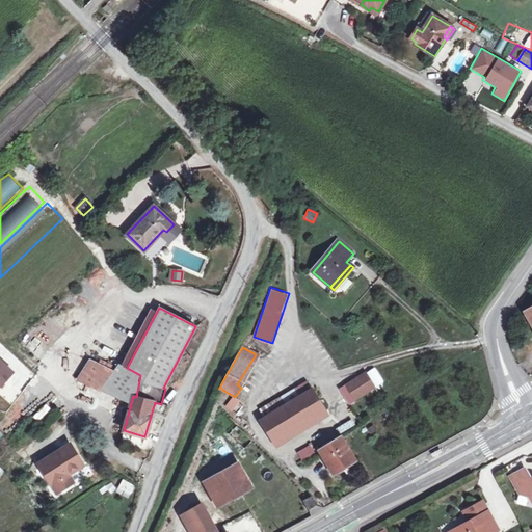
[(0,361),(0,386),(12,372),(0,361)]
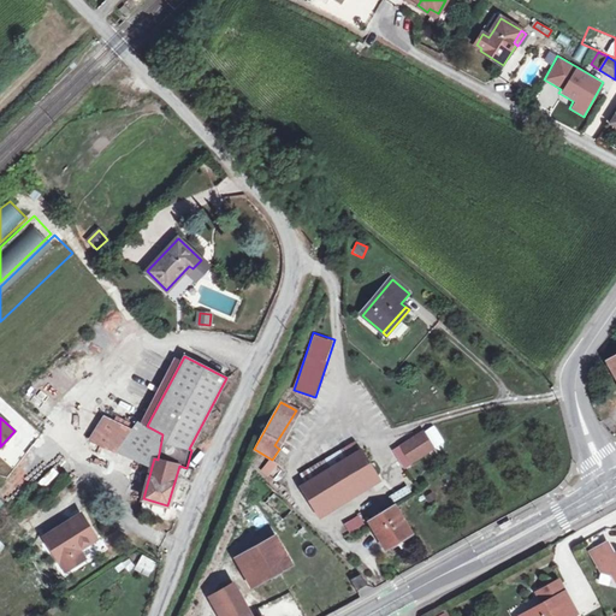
[(90,439),(152,467),(154,458),(158,460),(163,434),(147,426),(141,431),(134,430),(131,431),(104,418),(90,439)]
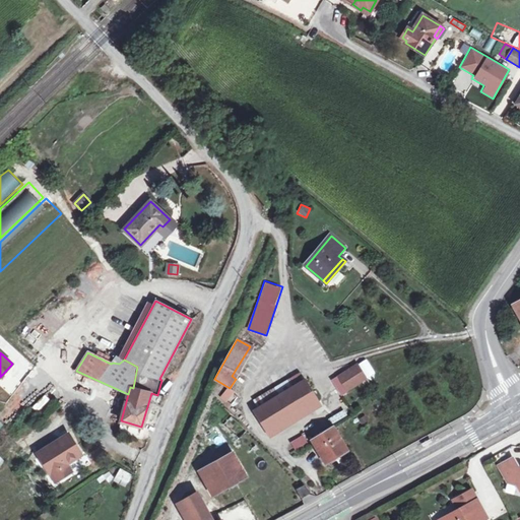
[(358,366),(354,368),(363,381),(366,378),(358,366)]
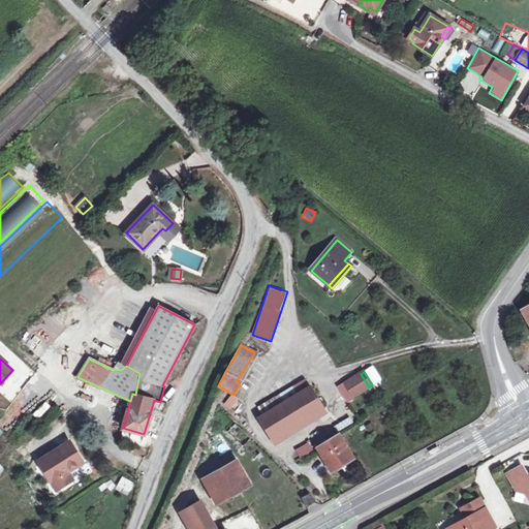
[(369,387),(361,374),(345,383),(353,397),(369,387)]
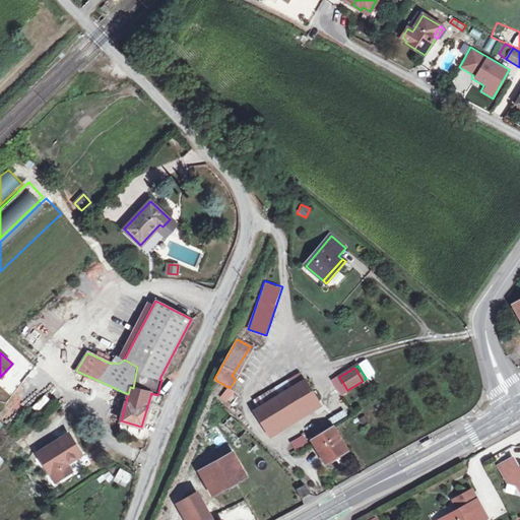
[(19,380),(0,398),(0,430),(36,396),(19,380)]
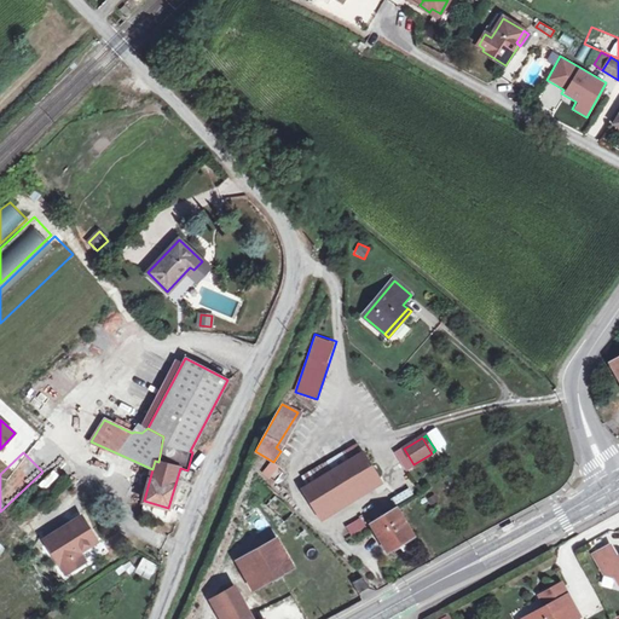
[(319,514),(379,479),(364,453),(305,489),(319,514)]
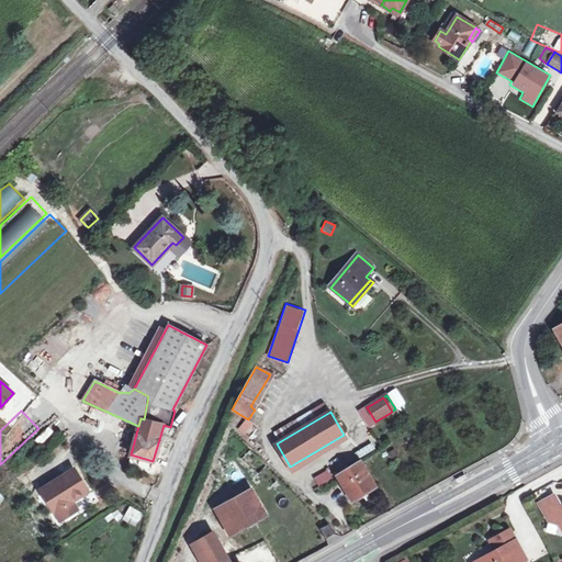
[(247,435),(251,422),(243,418),(238,431),(247,435)]
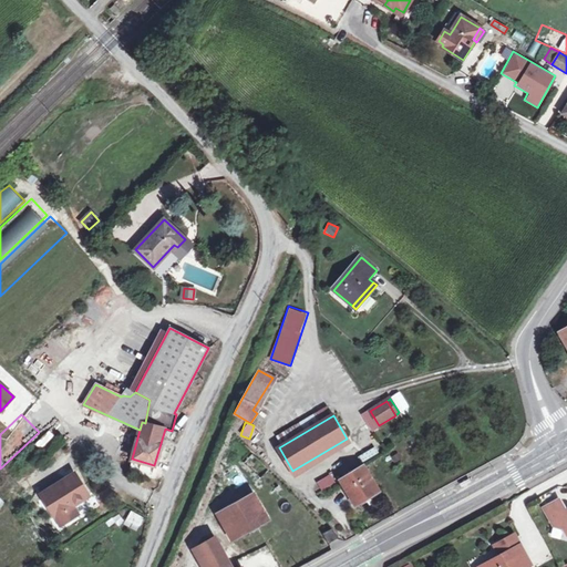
[(359,454),(362,461),(378,453),(374,446),(359,454)]
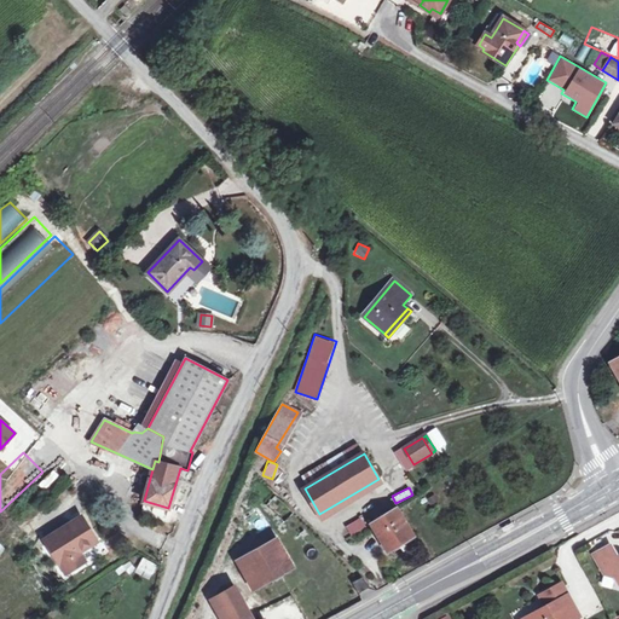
[(266,505),(283,522),(293,514),(275,497),(266,505)]
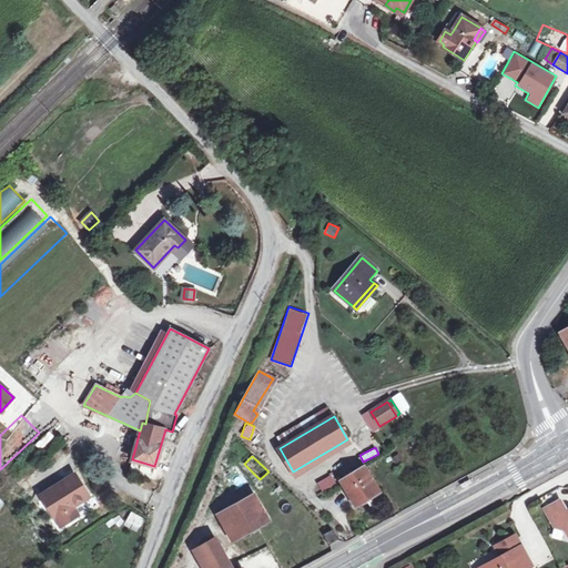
[(355,506),(378,493),(363,467),(340,482),(355,506)]
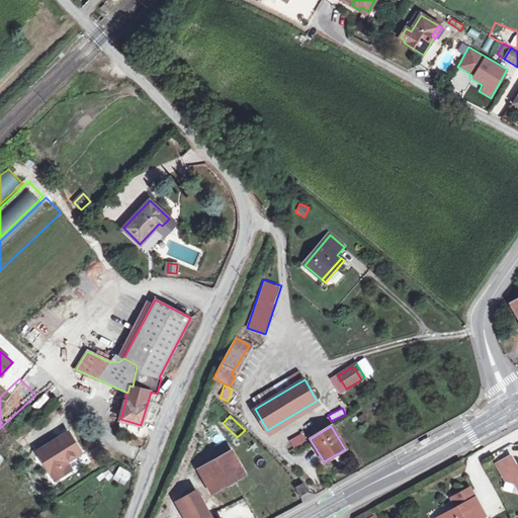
[(55,480),(65,473),(60,465),(65,462),(79,452),(67,433),(37,452),(55,480)]
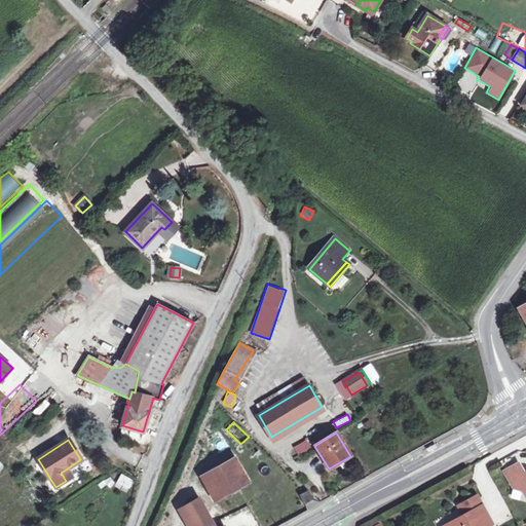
[(306,441),(294,447),(298,454),(310,448),(306,441)]
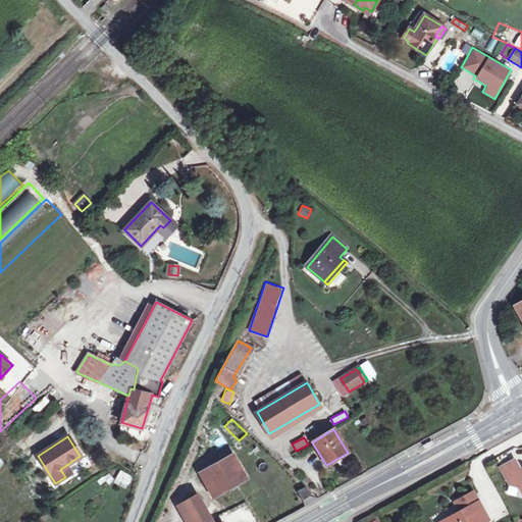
[(418,447),(421,451),(432,445),(430,440),(418,447)]
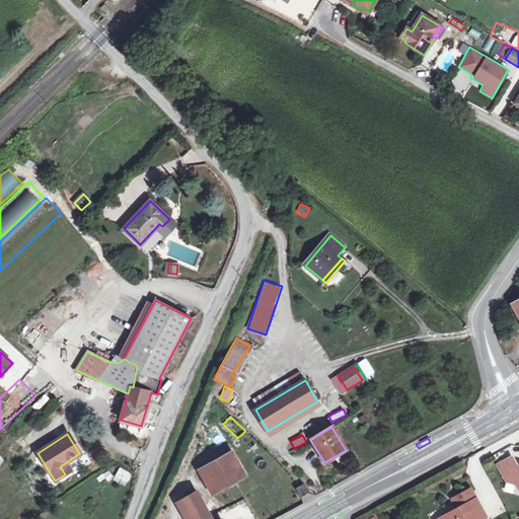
[(216,460),(198,470),(212,495),(241,478),(245,476),(231,451),(216,460)]
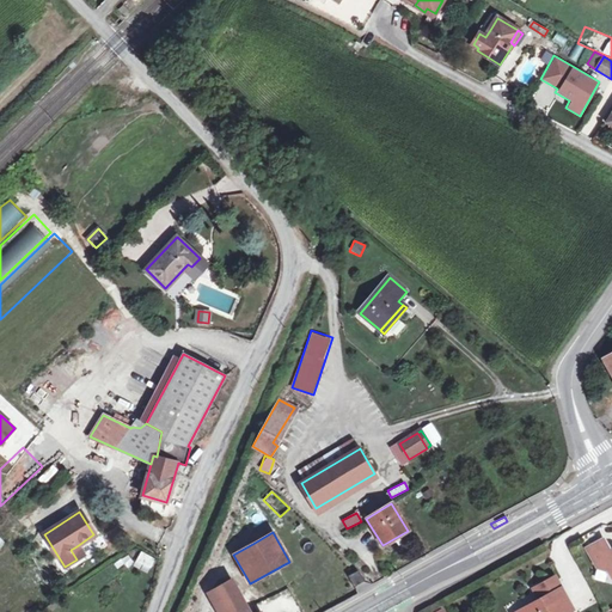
[(611,550),(604,539),(587,549),(598,568),(609,571),(611,577),(611,550)]
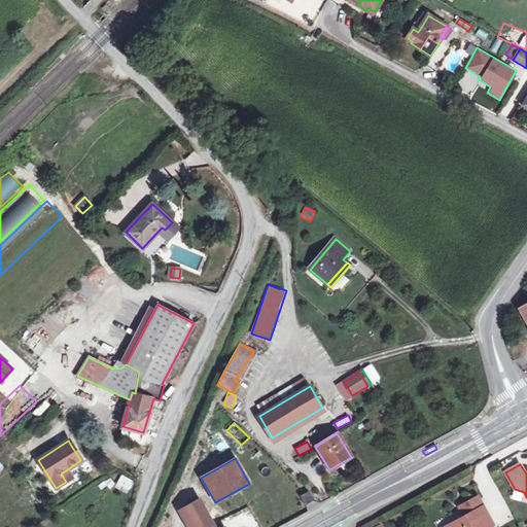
[(61,473),(66,482),(70,479),(66,470),(61,473)]
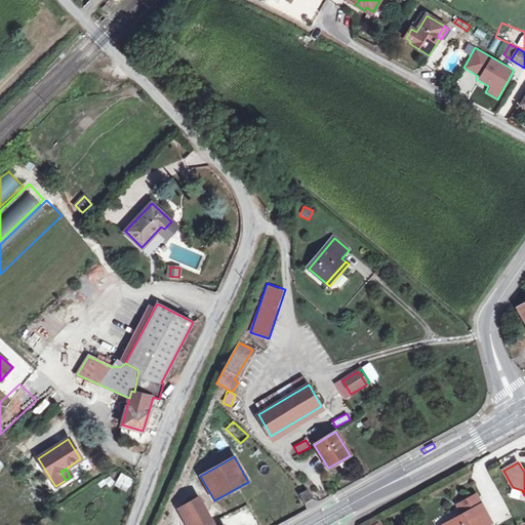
[(307,490),(298,494),(304,503),(313,498),(307,490)]
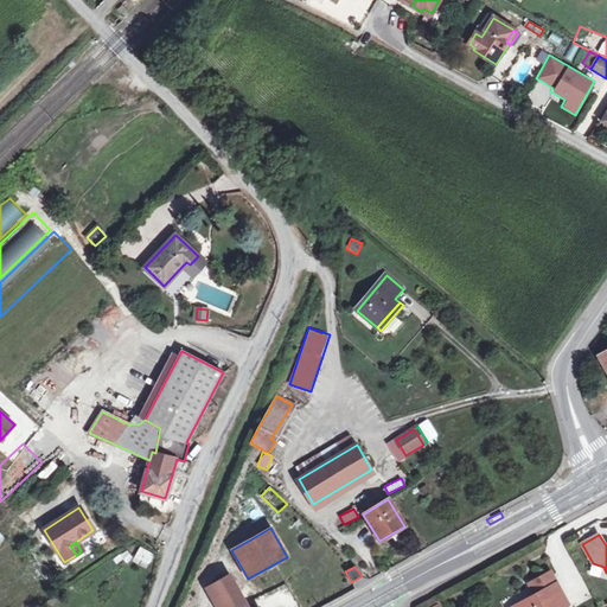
[(517,606),(561,606),(567,604),(550,574),(531,585),(537,596),(517,606)]
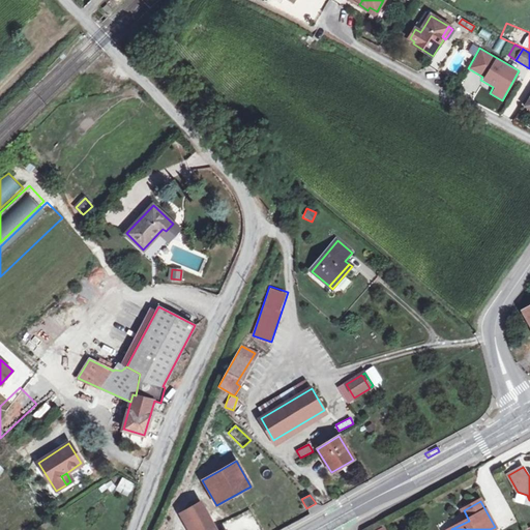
[(225,529),(226,529),(225,529),(215,529),(200,502),(184,511),(194,529),(225,529)]
